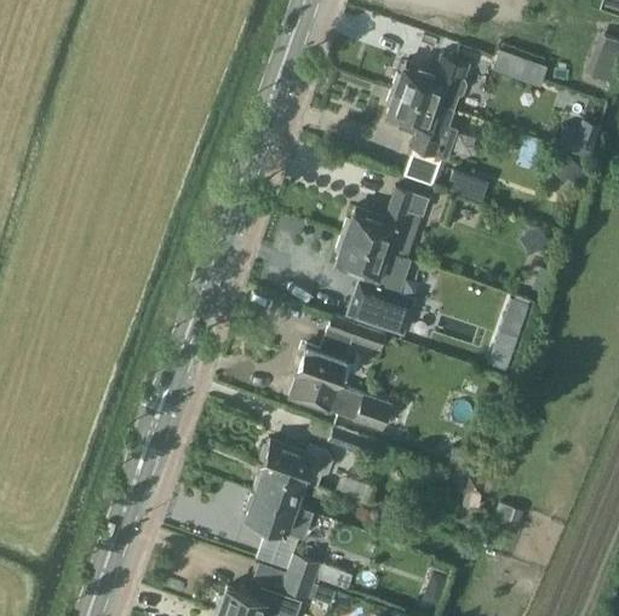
[(612,81),(618,63),(618,55),(596,46),(586,72),(612,81)]
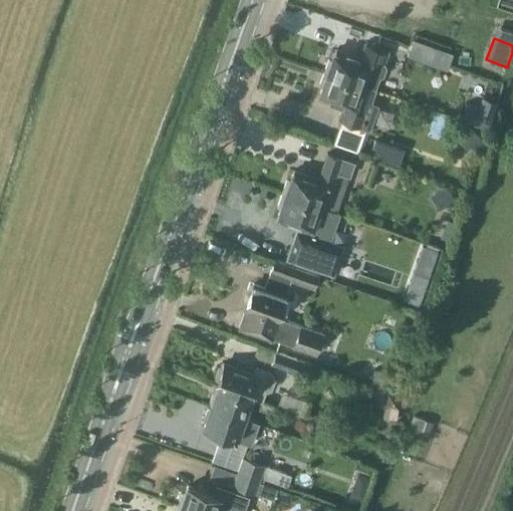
[(362,60),(336,51),(327,75),(377,92),(376,91),(380,79),(385,78),(388,69),(386,66),(391,53),(367,45),(362,60)]
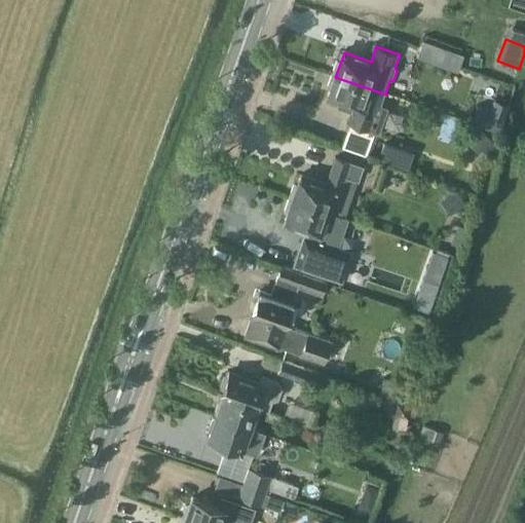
[(347,124),(370,133),(370,132),(380,136),(389,110),(381,107),(386,95),(335,77),(327,101),(353,110),(347,124)]
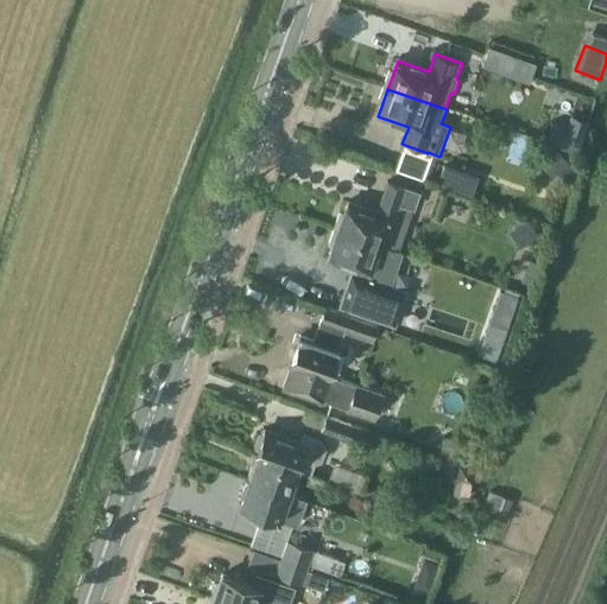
[(552,124),(545,144),(580,157),(587,137),(592,124),(573,116),(568,129),(552,124)]
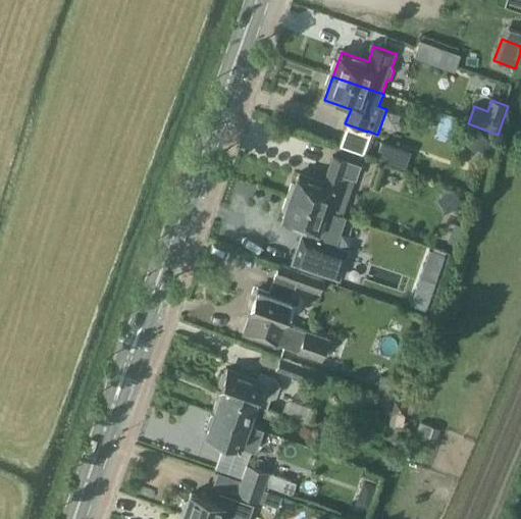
[(299,175),(290,200),(327,213),(327,212),(332,199),(335,200),(343,176),(357,182),(361,166),(333,157),(325,185),(299,175)]
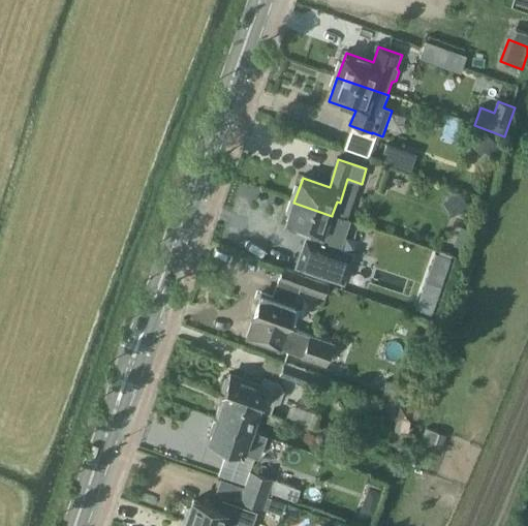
[(344,219),(332,215),(332,216),(293,203),(285,227),(321,240),(321,238),(336,243),(344,219)]
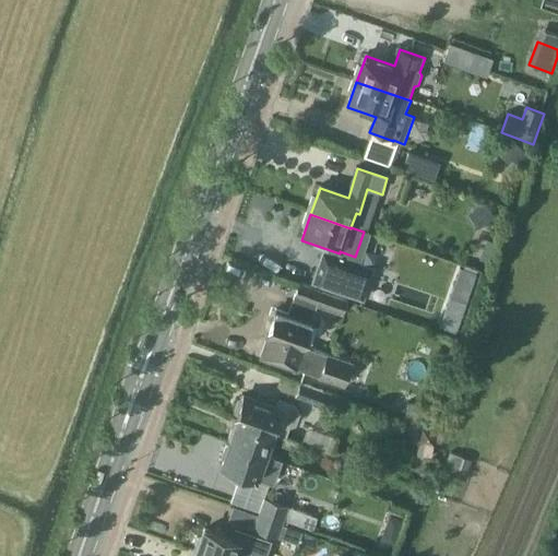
[(291,316),(275,310),(266,336),(268,338),(260,359),(299,374),(299,371),(346,388),(354,366),(305,349),(312,327),(313,328),(316,322),(312,321),(318,308),(343,317),(348,302),(335,296),(334,297),(323,294),(323,293),(300,285),(291,316)]
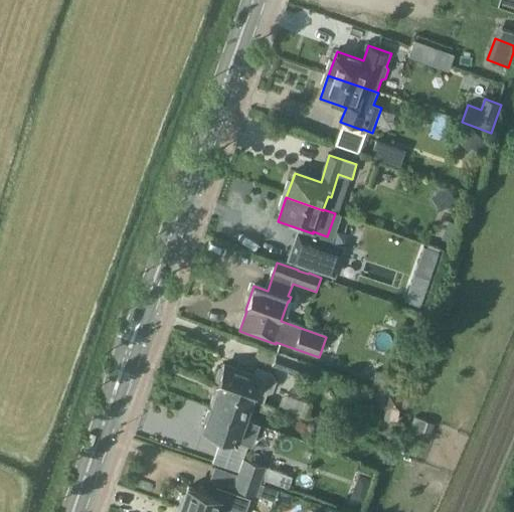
[(296,374),(304,376),(304,375),(312,378),(315,366),(260,348),(257,358),(260,361),(274,366),(273,367),(296,375),(296,374)]
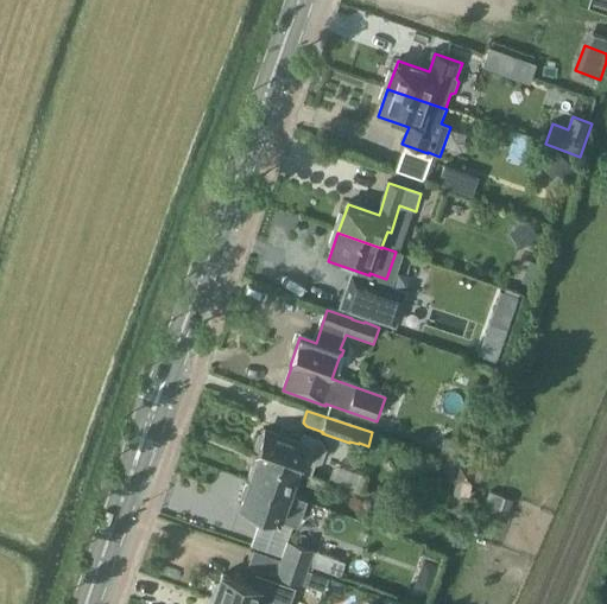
[(259,461),(259,458),(303,474),(303,475),(311,477),(313,478),(314,477),(316,466),(322,465),(328,449),(321,440),(304,434),(302,444),(266,431),(257,459),(259,461)]
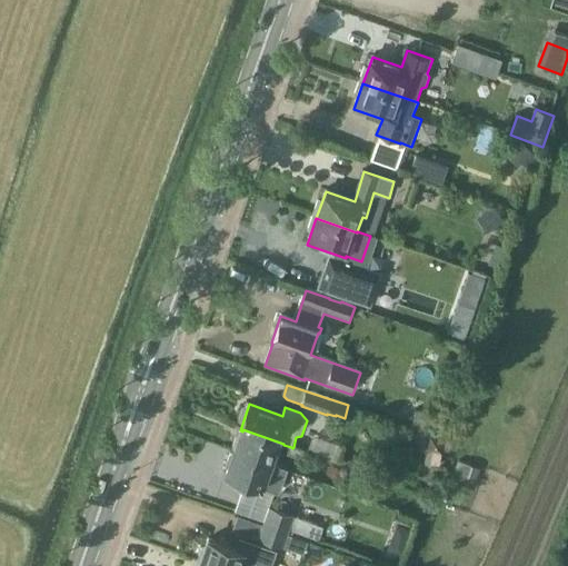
[(284,445),(284,444),(242,429),(242,432),(235,454),(275,468),(284,445)]
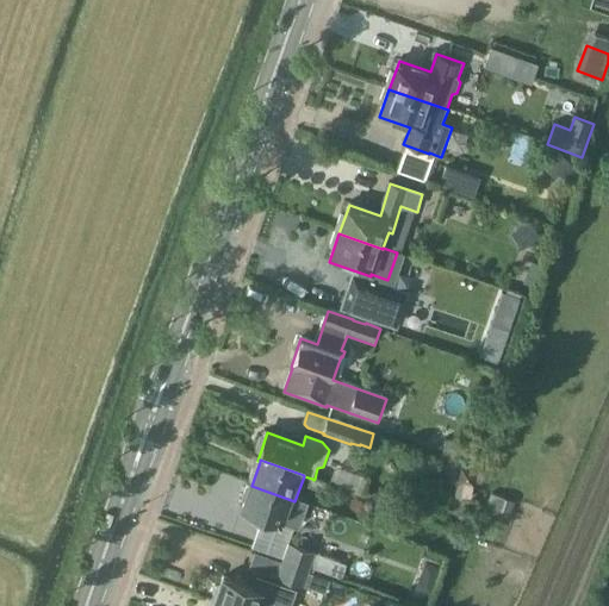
[(314,480),(312,479),(309,488),(329,494),(331,483),(315,479),(314,480)]
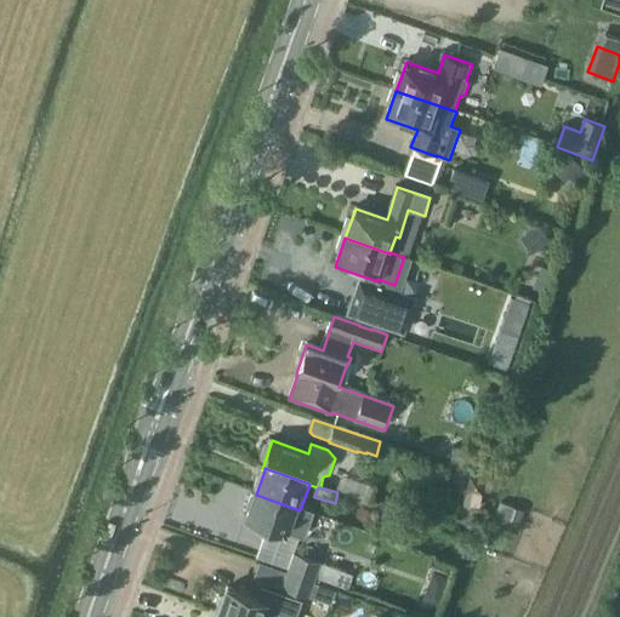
[(300,510),(256,495),(248,519),(299,536),(303,521),(297,519),(300,510)]
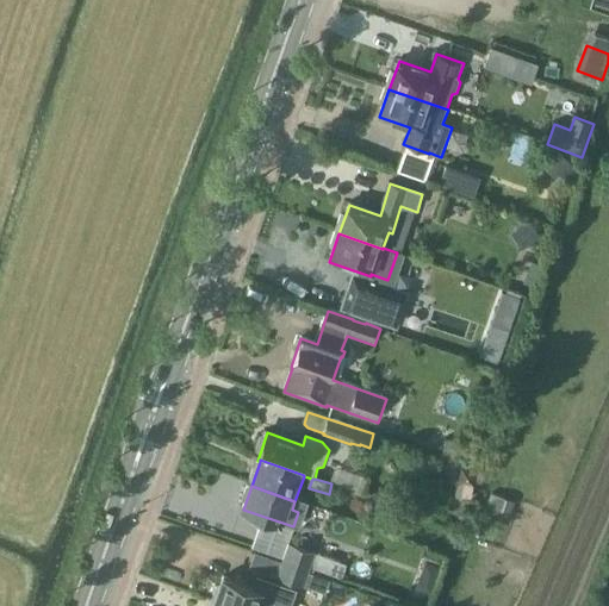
[(289,547),(284,562),(311,572),(312,569),(337,579),(343,566),(289,547)]
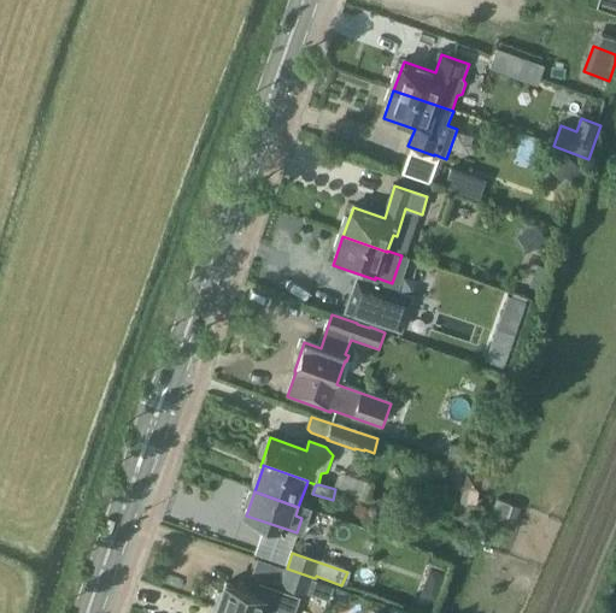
[(287,569),(281,585),(309,595),(330,602),(335,589),(314,581),(315,578),(287,569)]
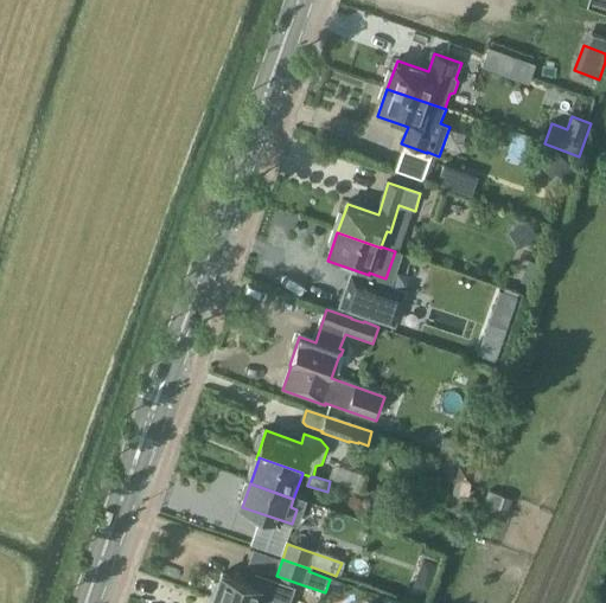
[(230,576),(223,573),(214,601),(217,602),(268,602),(273,592),(229,576),(230,576)]
